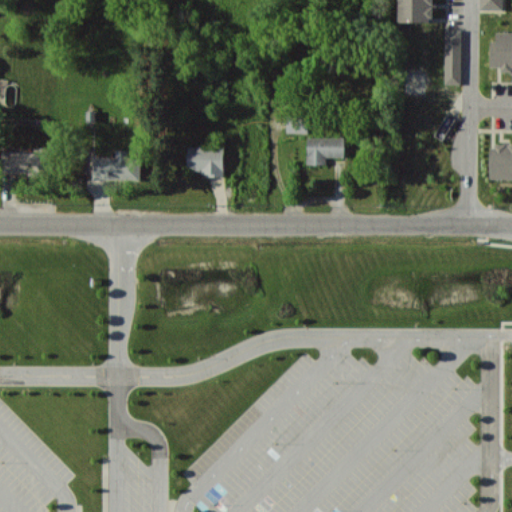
[(399,0),(399,21),(434,22),(434,0),(399,0)]
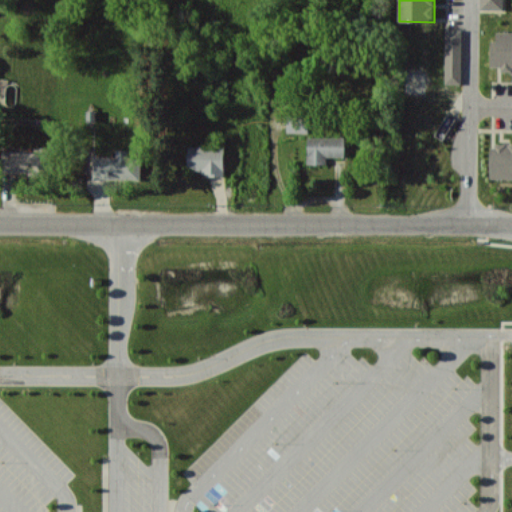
[(503,0),(480,0),(480,9),(503,10),(503,0)]
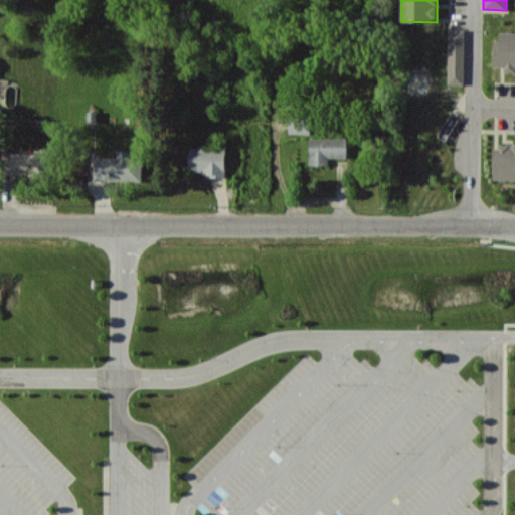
[(464,84),(465,29),(449,29),(448,83),(464,84)]
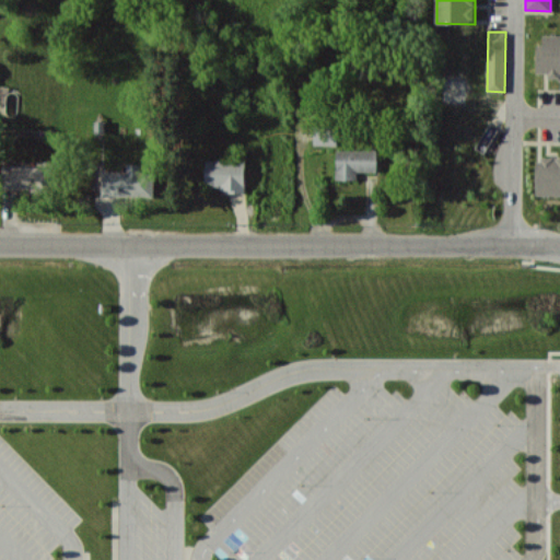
[(559,35),(545,35),(545,44),(538,44),(538,73),(549,73),(549,78),(559,78),(559,35)]
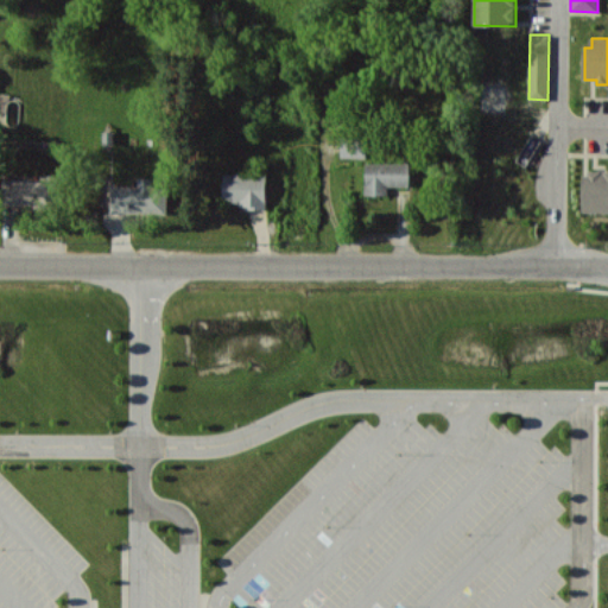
[(367,143),(342,143),(342,157),(367,158),(367,143)]
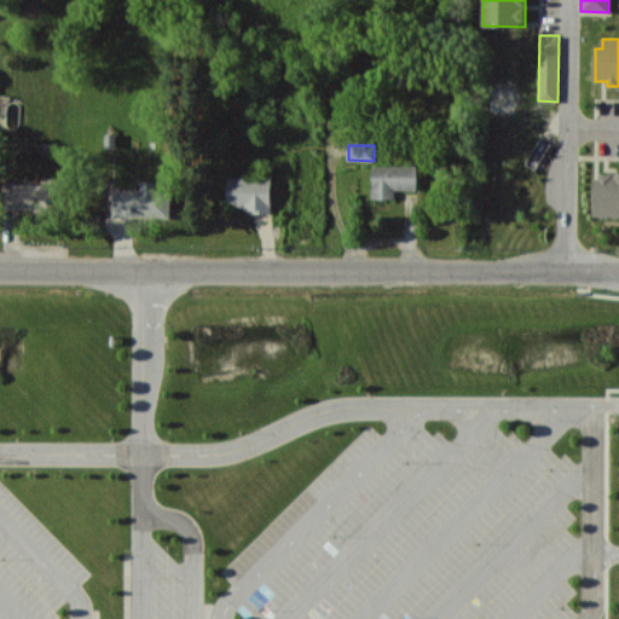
[(418,166),(372,166),(372,198),(395,198),(395,190),(418,190),(418,166)]
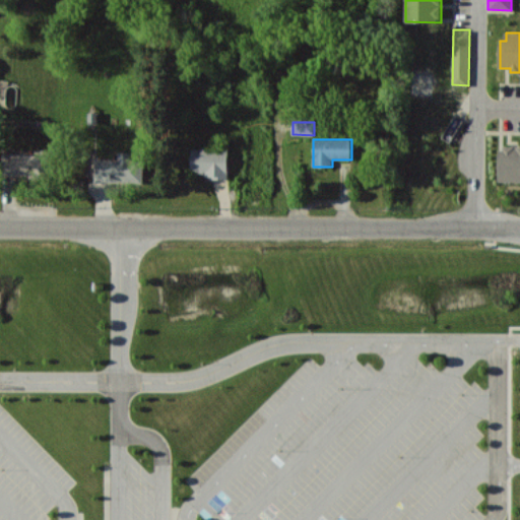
[(499,181),(519,181),(519,146),(513,146),(513,147),(500,146),(499,181)]
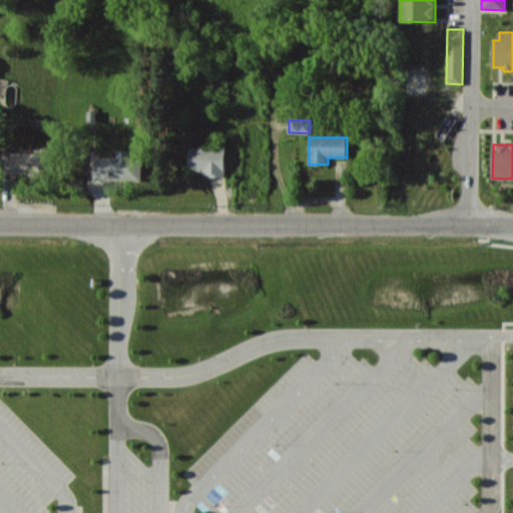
[(189,146),(188,173),(225,174),(225,147),(189,146)]
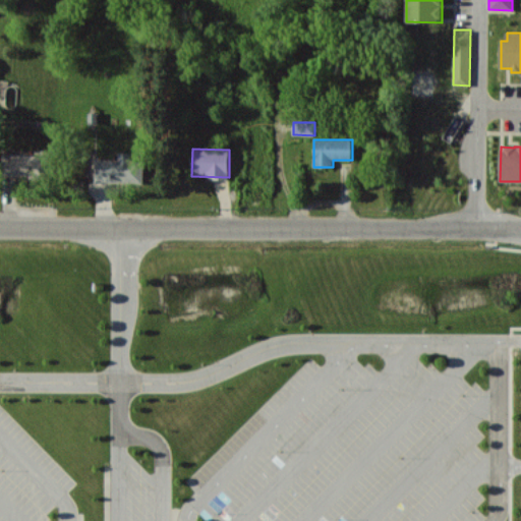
[(96,183),(142,183),(142,156),(134,156),(134,153),(119,153),(119,160),(96,159),(96,183)]
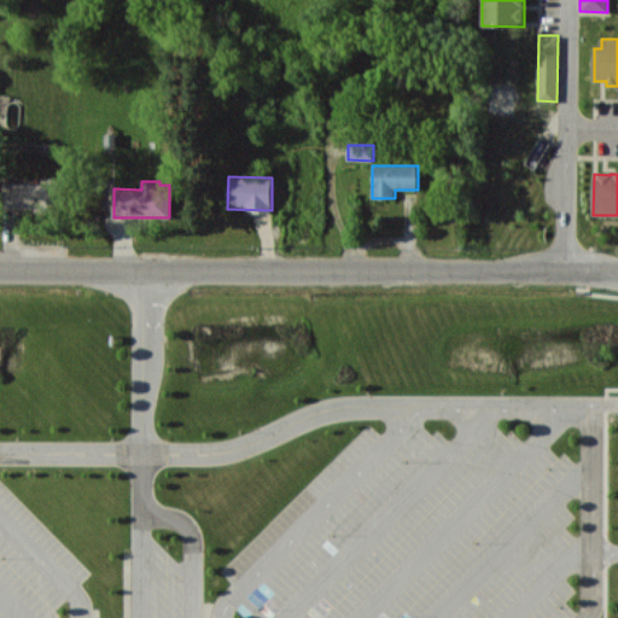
[(6,182),(6,208),(57,209),(58,184),(6,182)]
